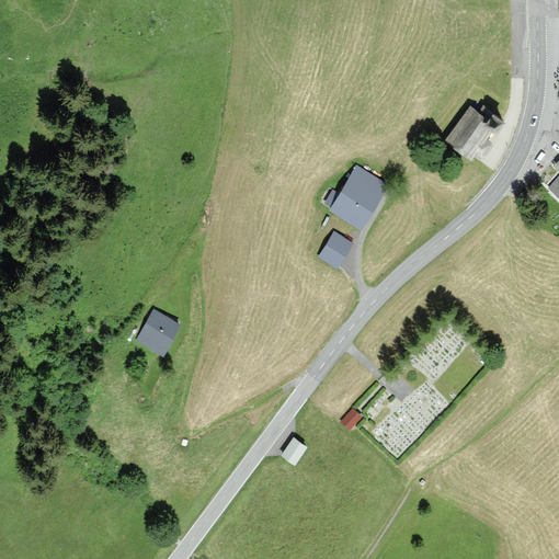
[(486,117),(469,105),(445,140),(469,158),(472,153),(478,157),(488,143),(485,139),(501,116),(491,109),(486,117)]
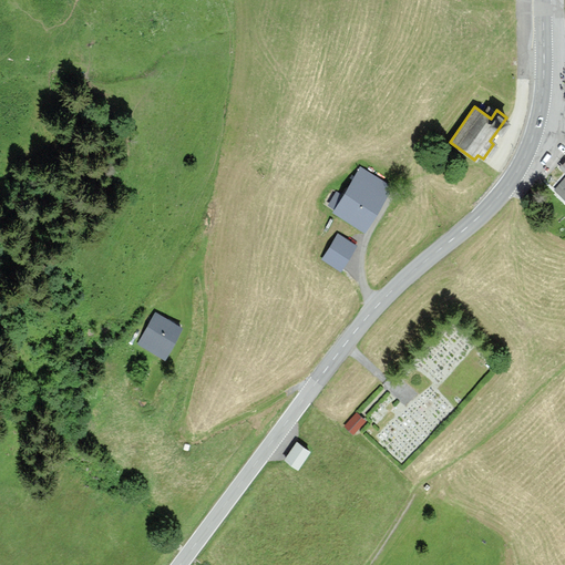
[(564,160),(557,168),(564,175),(564,177),(553,191),(564,201),(564,160)]
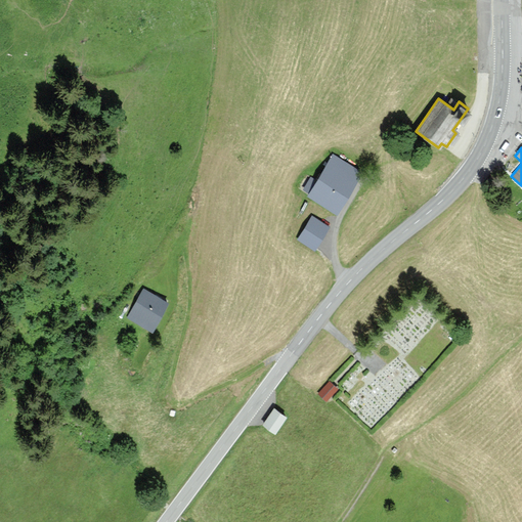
[(358,172),(331,157),(308,196),(335,211),(358,172)]
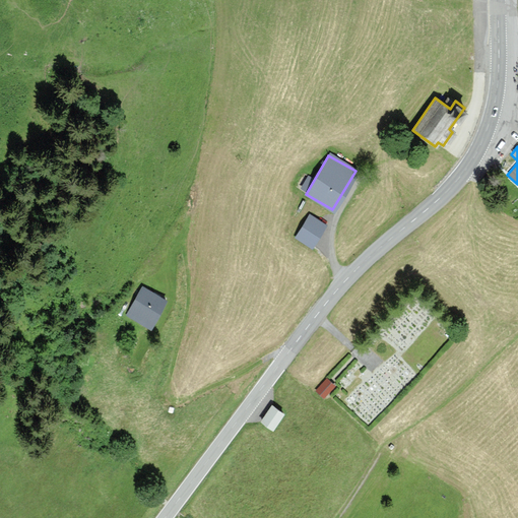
[(323,224),(308,215),(295,238),(310,247),(323,224)]
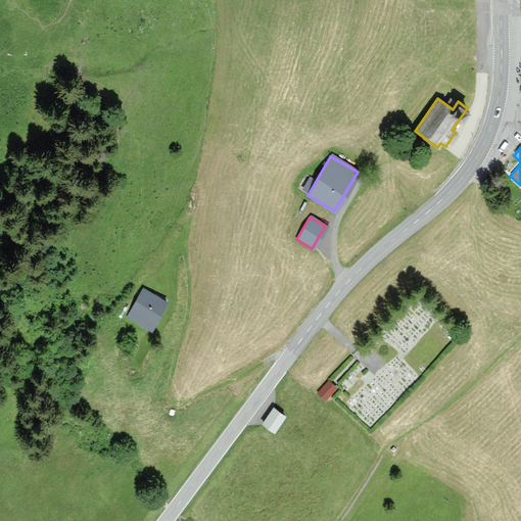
[(142,290),(127,318),(149,330),(164,302),(142,290)]
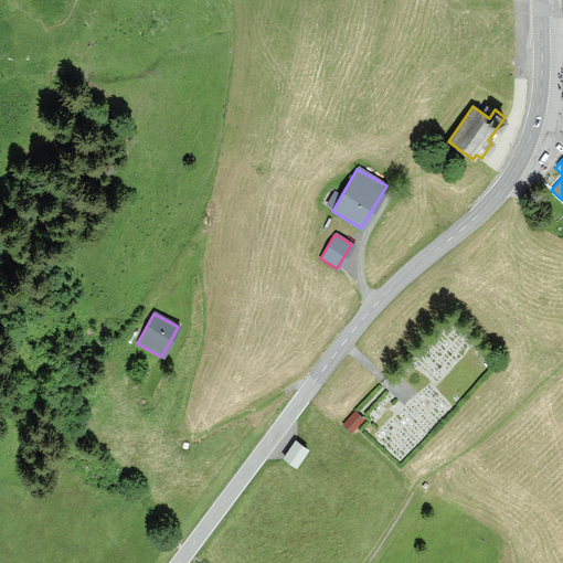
[(361,422),(352,413),(341,425),(351,434),(354,429),(361,422)]
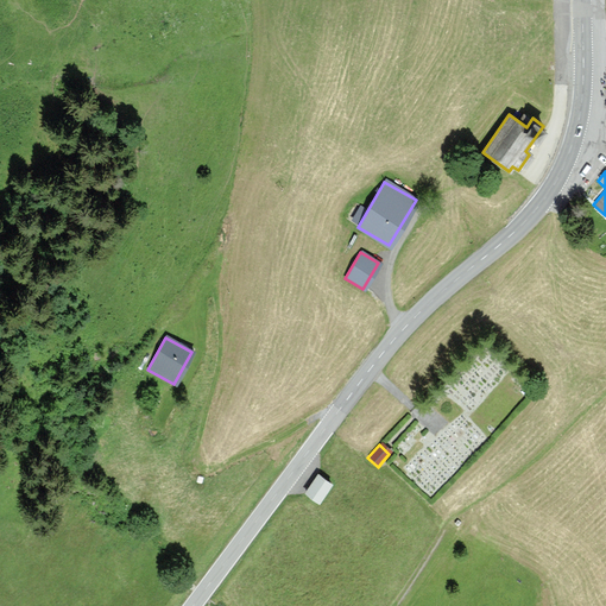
[(330,483),(316,473),(303,493),(317,503),(330,483)]
